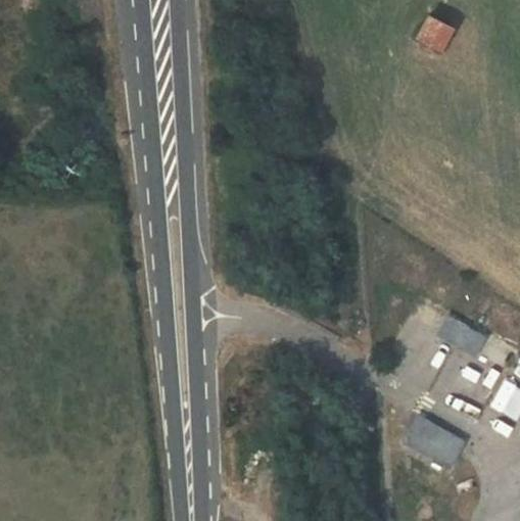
[(419,39),(440,52),(453,31),(431,18),(419,39)]
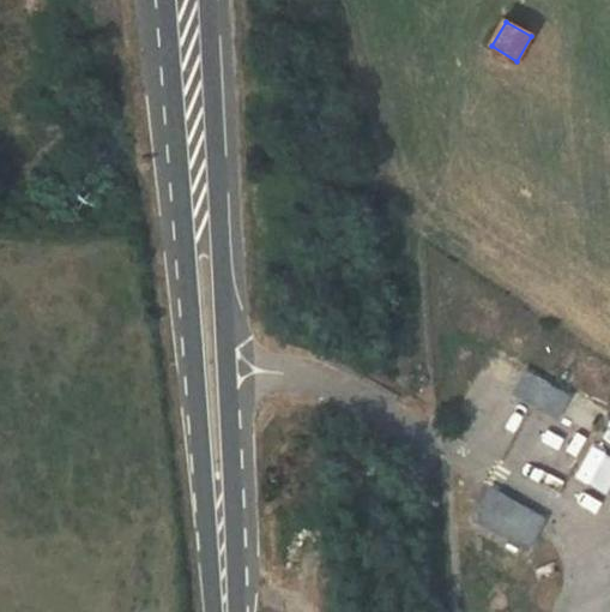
[(536,377),(527,391),(536,396),(533,400),(544,406),(547,401),(555,407),(562,393),(536,377)]
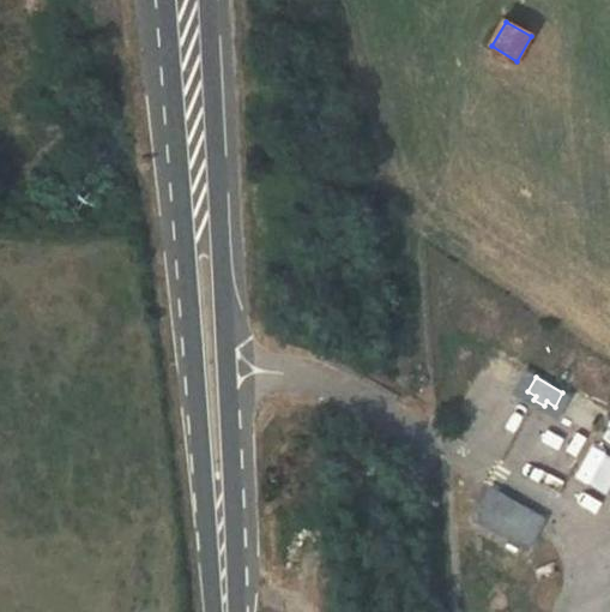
[(609,493),(609,455),(590,445),(575,479),(609,493)]
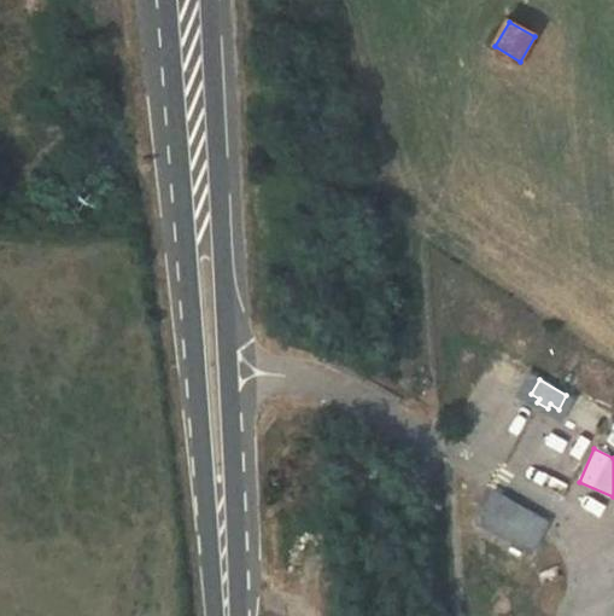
[(502,500),(495,511),(509,519),(515,509),(502,500)]
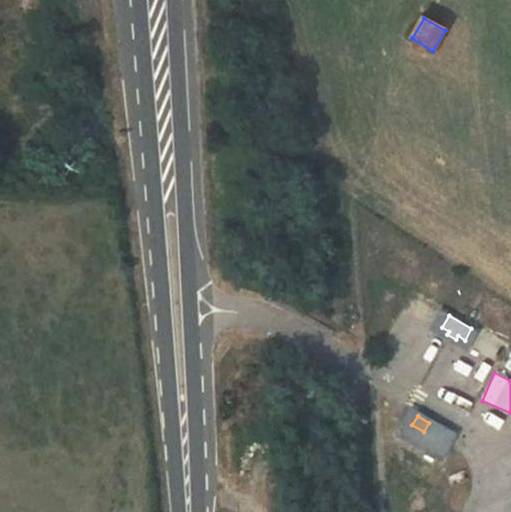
[(412,425),(406,436),(438,454),(449,435),(429,423),(424,432),(412,425)]
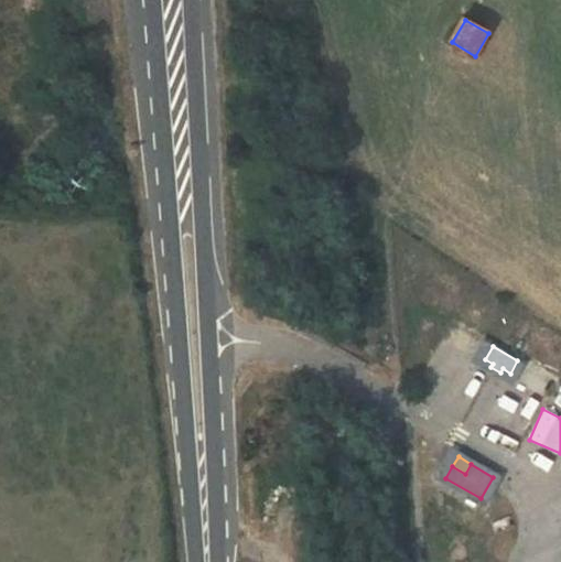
All buildings are outlined.
